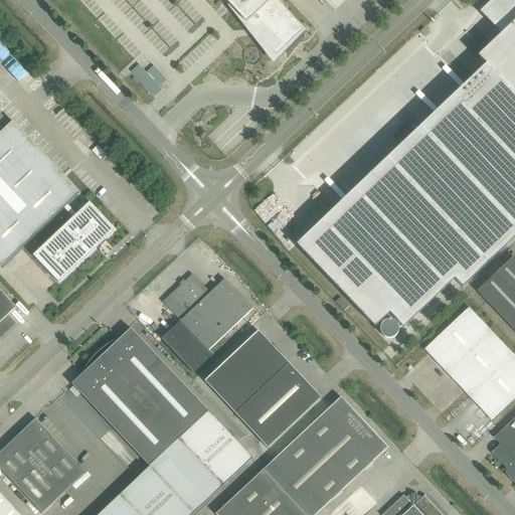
[(224,0),(229,5),(228,6),(229,7),(230,6),(246,24),(248,22),(250,25),(249,27),(253,32),(255,30),(258,33),(256,34),(277,56),(303,31),(305,32),(306,31),(276,0),(224,0)]
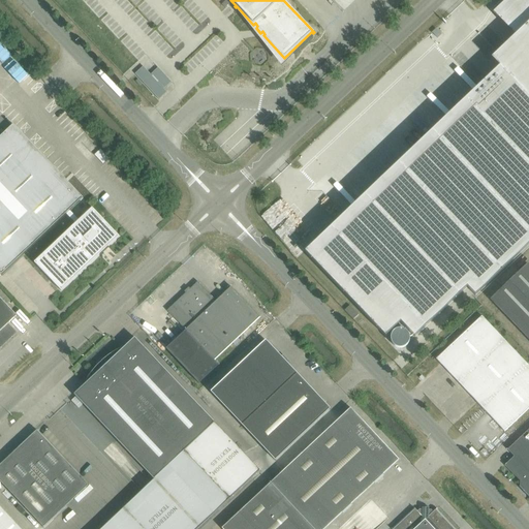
[(479,86),(305,252),(385,337),(401,322),(414,337),(467,287),(475,296),(528,244),(528,0),(508,0),(496,12),(516,34),(514,36),(491,58),(499,66),(479,86)]
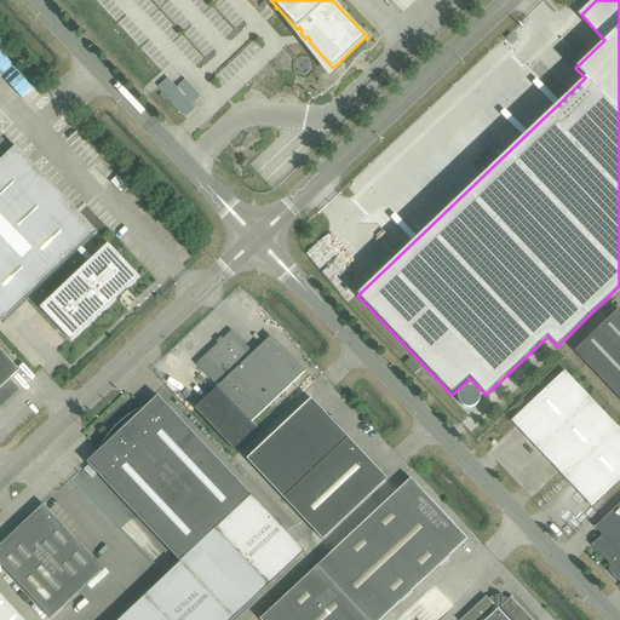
[(511,33),(506,38),(512,45),(517,40),(511,33)]
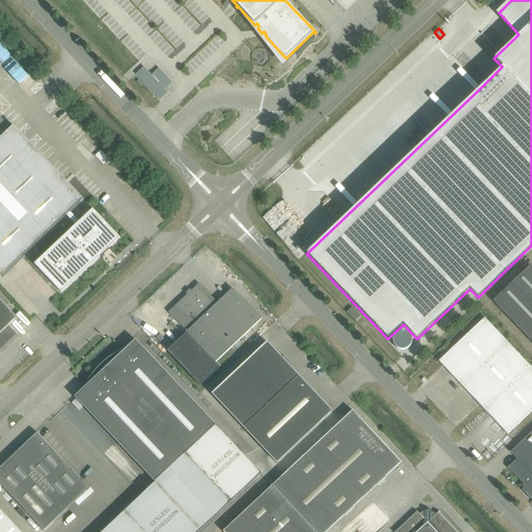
[(80,221),(79,221),(71,212),(83,200),(14,126),(0,137),(0,275),(1,276),(67,215),(76,225),(34,264),(61,293),(120,238),(92,209),(80,221)]
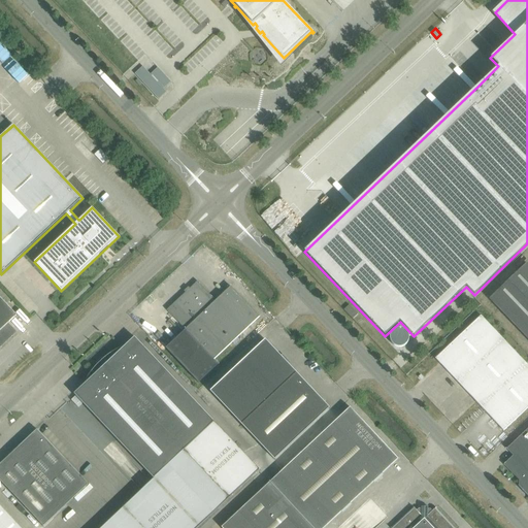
[(527,264),(526,263),(489,298),(527,338),(527,264)]
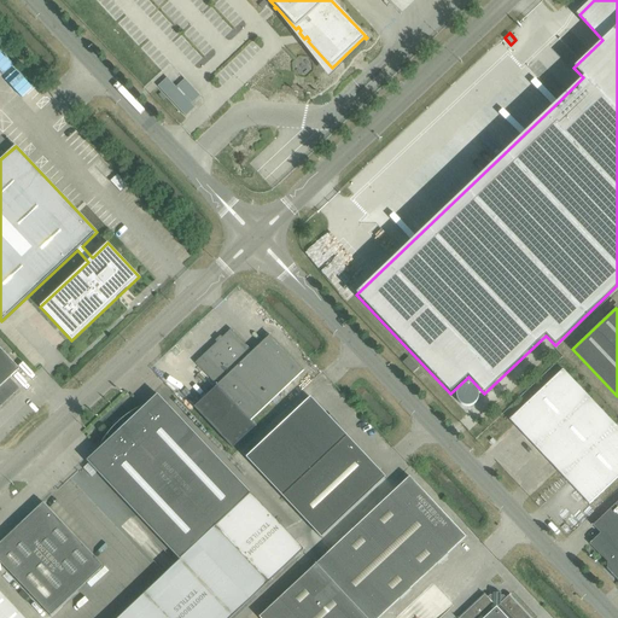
[(255,426),(250,421),(303,371),(270,336),(252,351),(231,330),(196,363),(217,386),(194,408),(232,448),(255,426)]
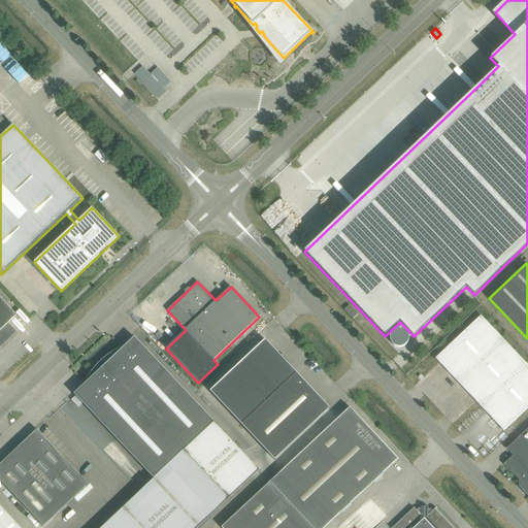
[(0,297),(0,347),(0,348),(17,332),(8,323),(17,316),(0,297)]
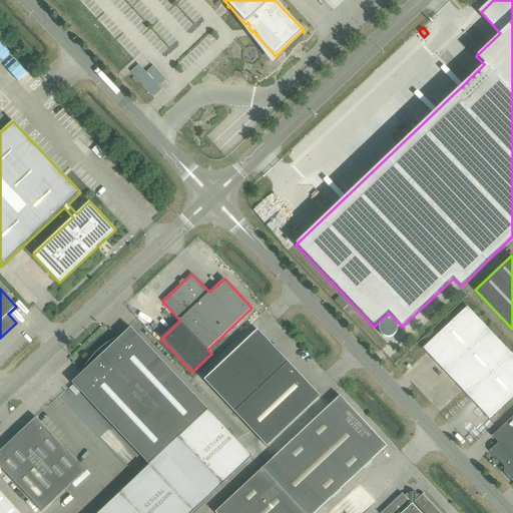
[(340,297),(334,301),(343,310),(348,306),(340,297)]
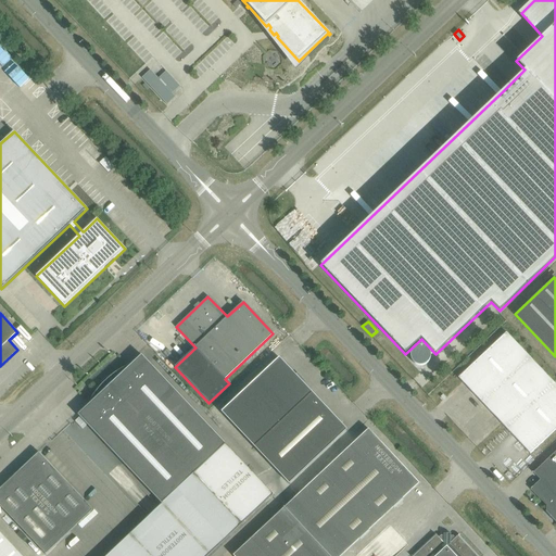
[(506,332),(458,377),(483,404),(531,358),(506,332)]
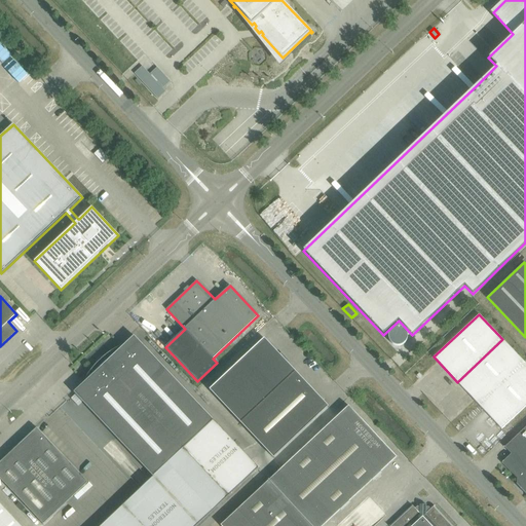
[(134,336),(74,392),(153,477),(124,503),(145,525),(195,525),(258,467),(134,336)]
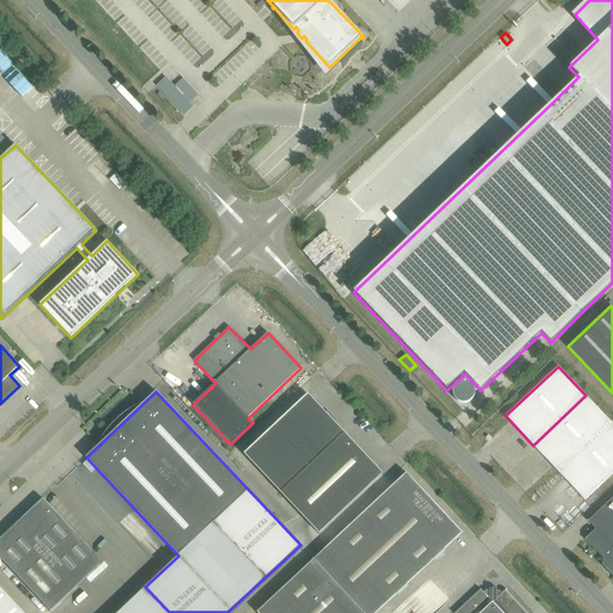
[(244,454),(280,492),(344,432),(308,394),(244,454)]
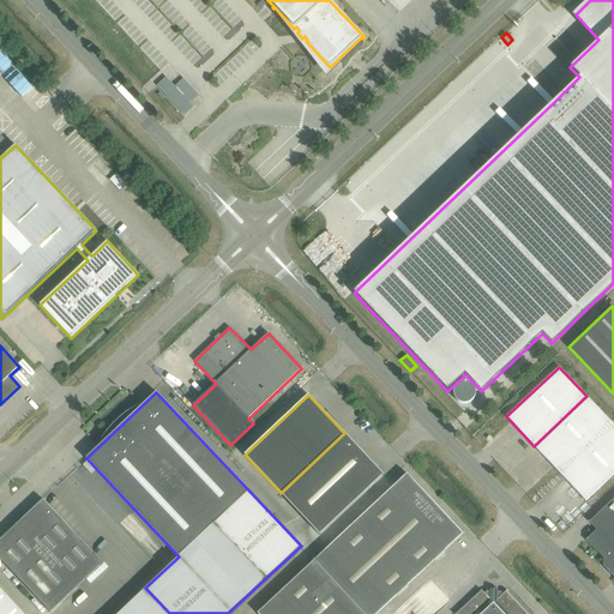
[(613,425),(587,396),(534,446),(561,475),(613,425)]
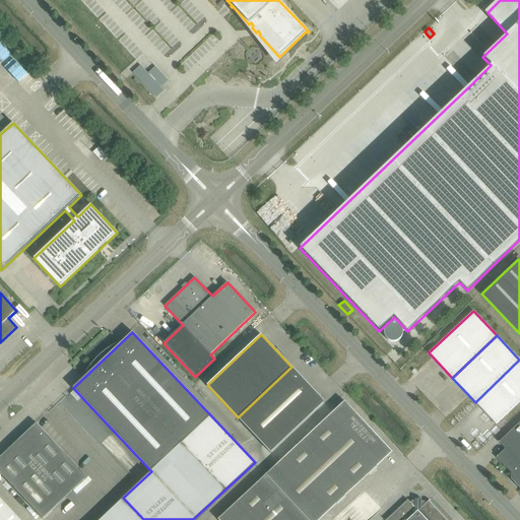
[(519,360),(475,402),(496,425),(519,401),(519,360)]
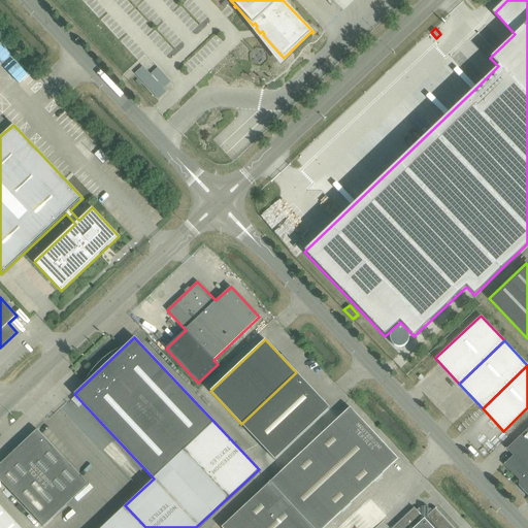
[(329,408),(296,372),(241,424),(274,460),(329,408)]
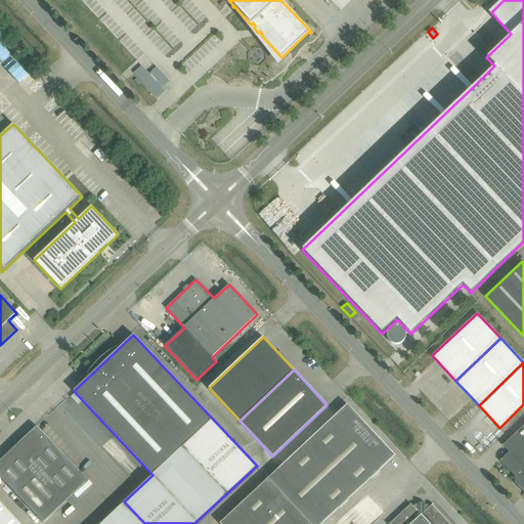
[(449,523),(432,506),(433,504),(429,508),(427,506),(425,505),(425,503),(418,503),(418,505),(416,505),(413,507),(409,503),(409,504),(410,505),(389,523),(388,523),(320,523),(395,455),(347,404),(220,523),(449,523)]
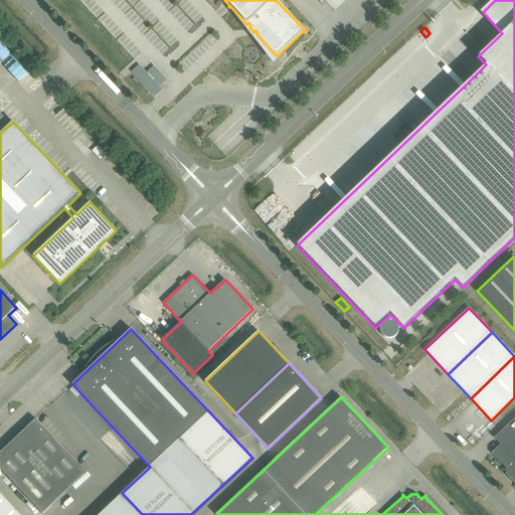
[(514,417),(495,438),(494,438),(500,445),(491,453),(506,469),(506,474),(514,484),(514,483),(514,417)]
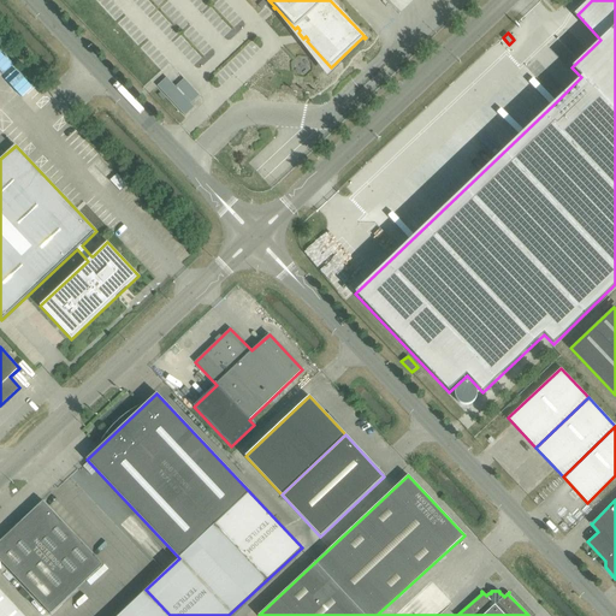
[(102,566),(43,501),(0,540),(0,561),(51,615),(102,566)]
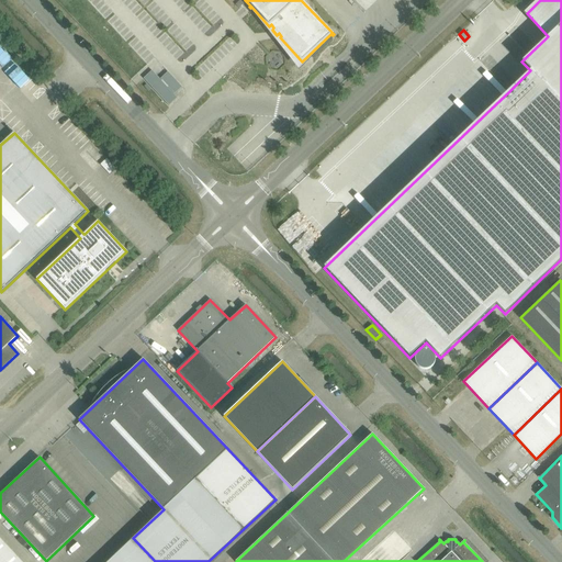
[(0,561),(21,561),(0,538),(0,561)]
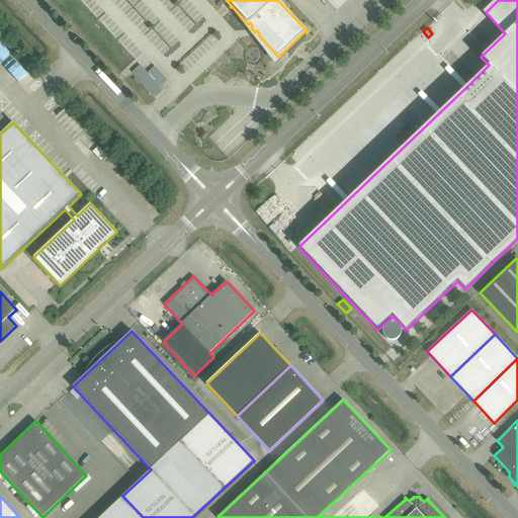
[(143,517),(122,496),(99,517),(143,517)]
